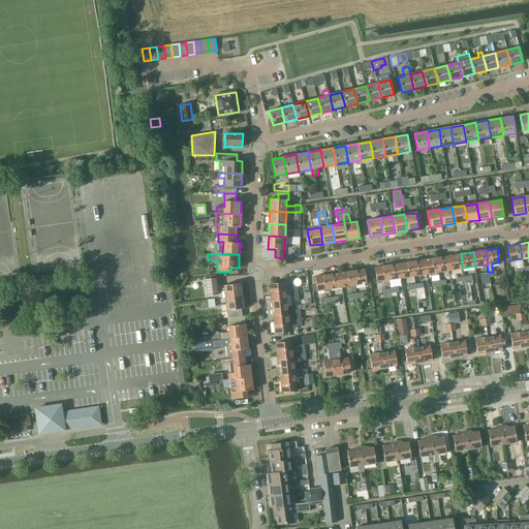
[(463,268),(461,253),(448,255),(450,270),(463,268)]
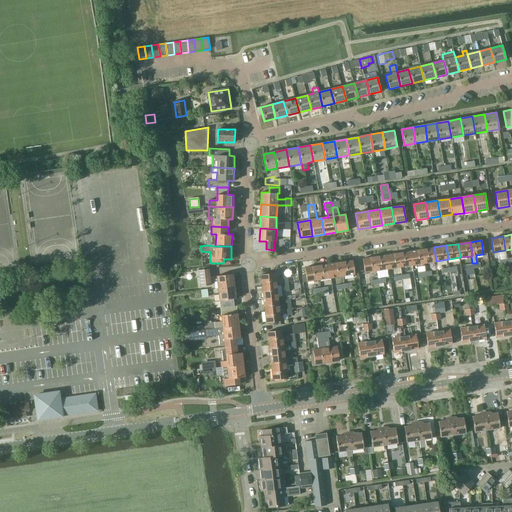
[(434,247),(422,249),(424,263),(436,261),(434,247)]
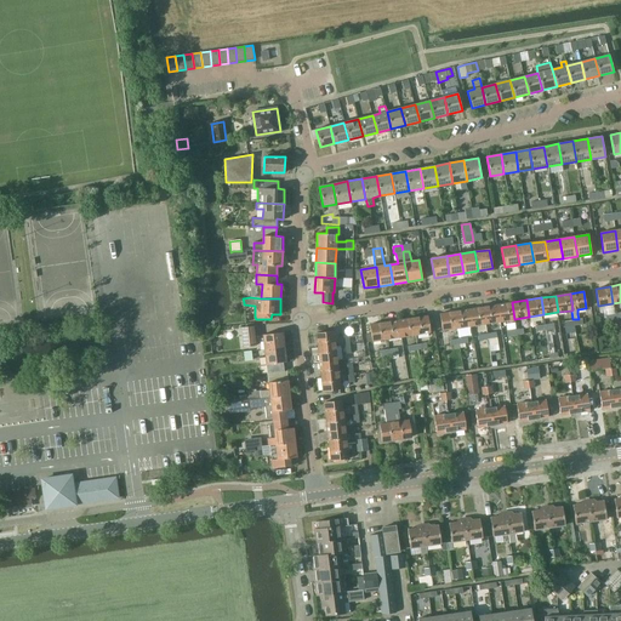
[(497,305),(500,322),(514,319),(512,302),(497,305)]
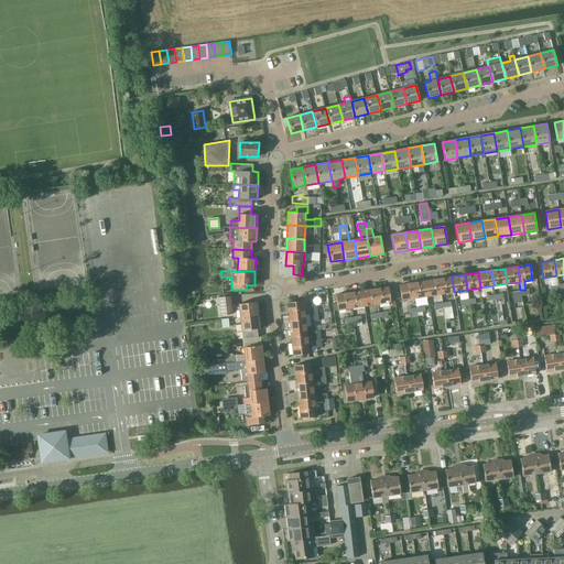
[(441,294),(454,292),(452,277),(438,279),(441,294)]
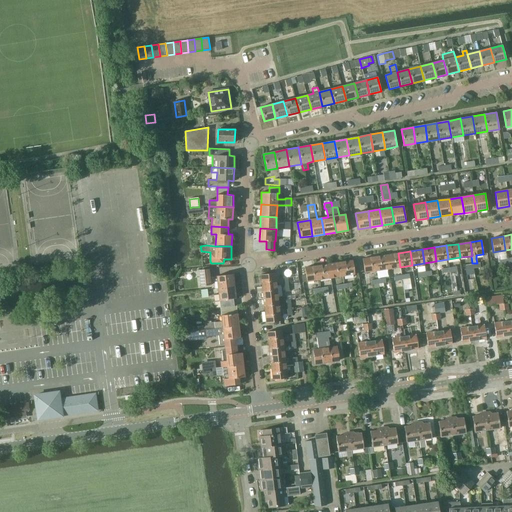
[(398,253),(386,255),(388,269),(400,267),(398,253)]
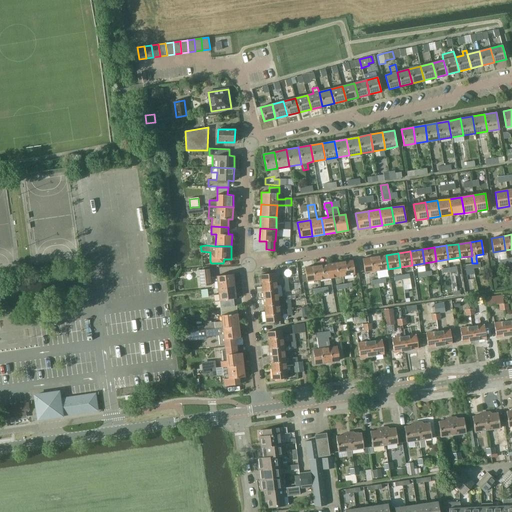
[(386,255),(374,257),(377,270),(388,269),(386,255)]
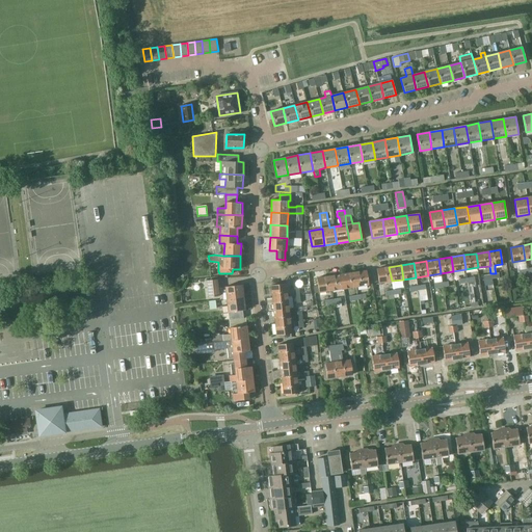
[(376,269),(379,283),(392,281),(389,267),(376,269)]
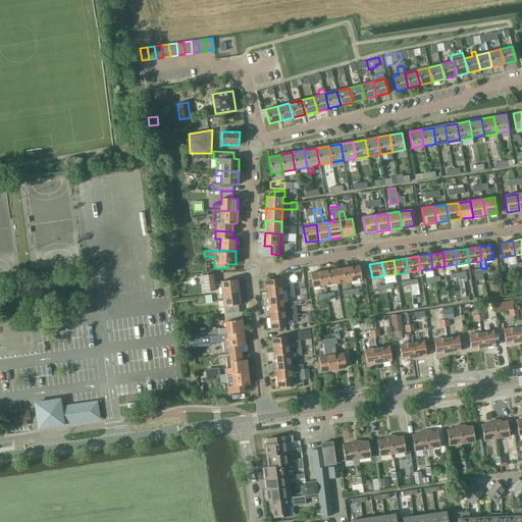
[(516,263),(510,264),(510,269),(512,268),(512,272),(518,271),(517,267),(517,268),(516,263)]
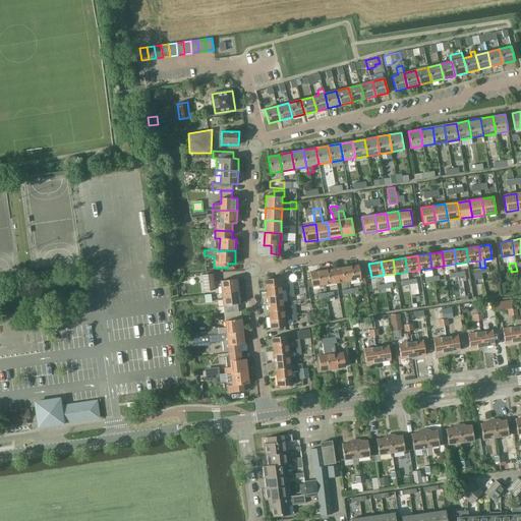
[(361,279),(359,265),(347,267),(349,281),(361,279)]
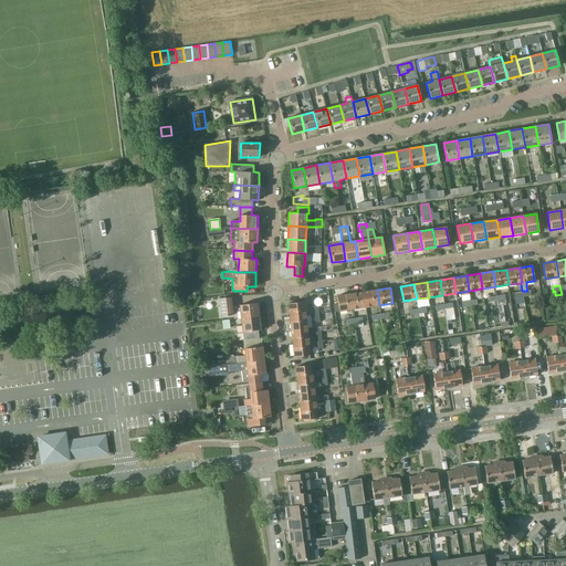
[(366,307),(379,305),(377,290),(364,292),(366,307)]
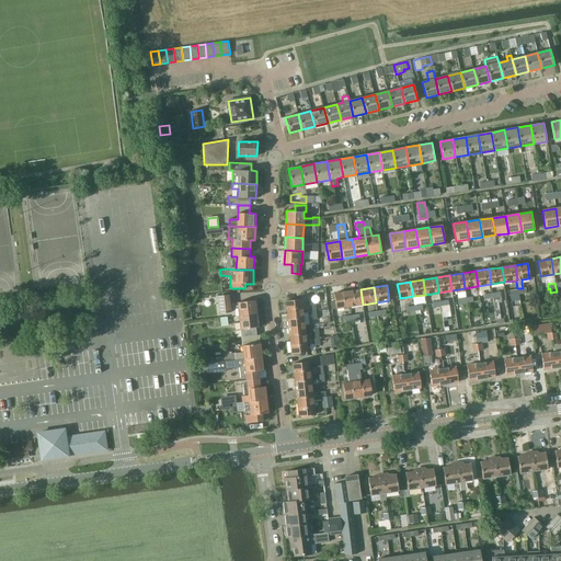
[(361,289),(347,292),(350,307),(363,305),(361,289)]
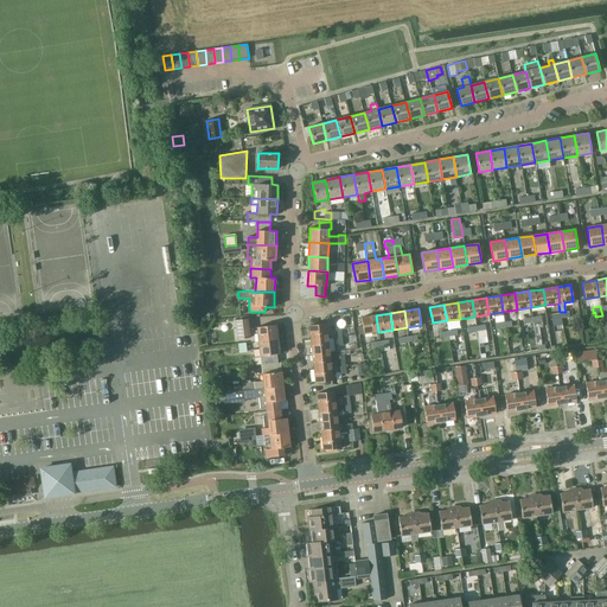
[(561,313),(551,314),(554,331),(563,330),(562,318),(561,313)]
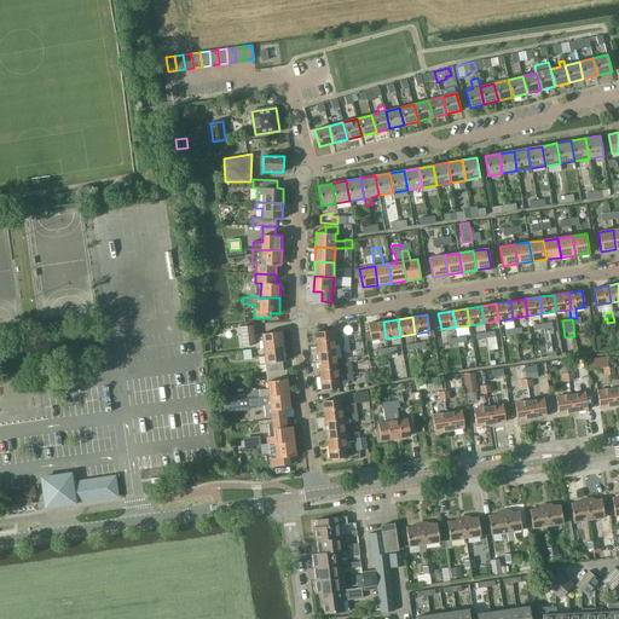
[(369,324),(371,340),(386,339),(383,322),(369,324)]
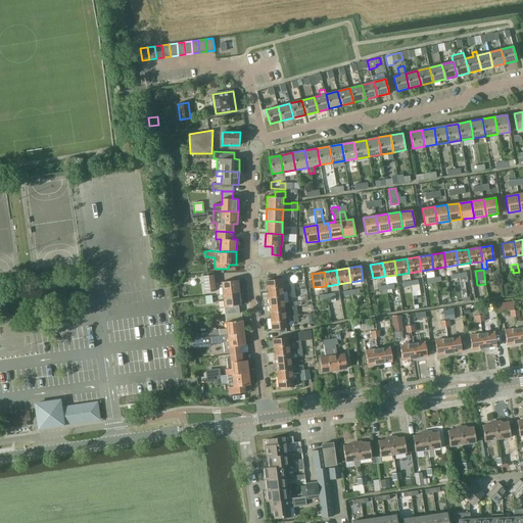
[(205,292),(216,291),(214,275),(203,276),(205,292)]
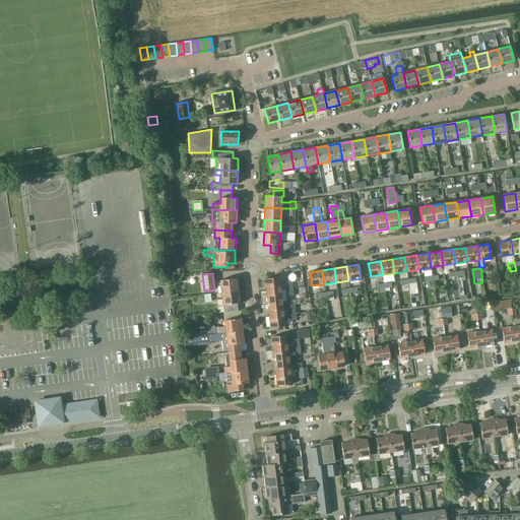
[(265,278),(266,290),(280,289),(279,277),(265,278)]
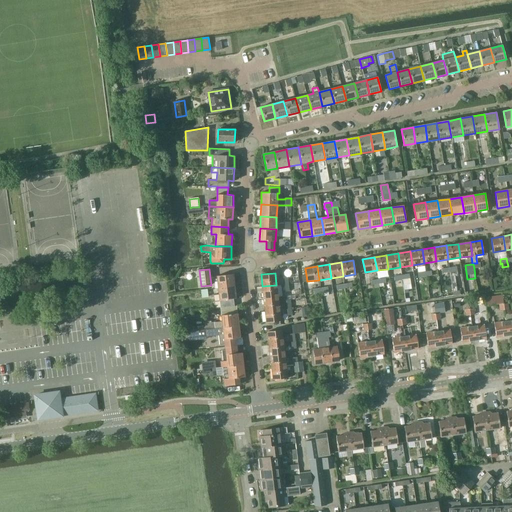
[(217,276),(218,288),(234,286),(233,274),(217,276)]
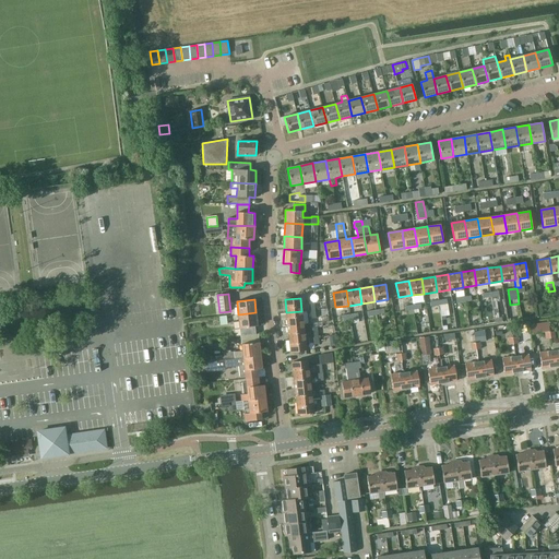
[(288,325),(302,324),(301,311),(286,312),(288,325)]
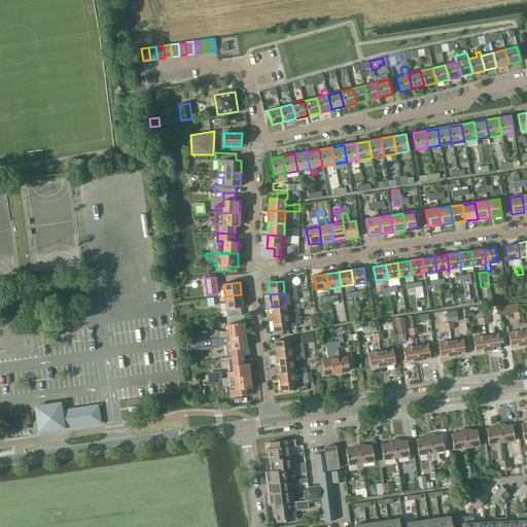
[(242,307),(241,294),(224,296),(226,309),(238,308),(242,307)]
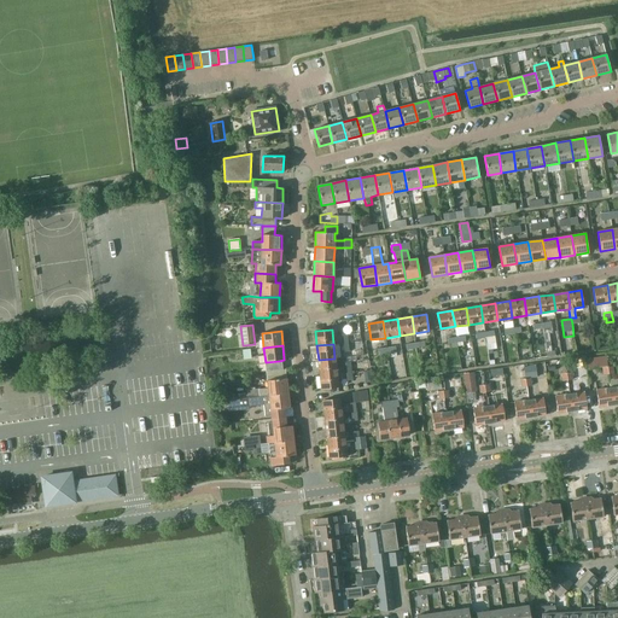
[(528,350),(517,351),(518,361),(529,360),(528,350)]
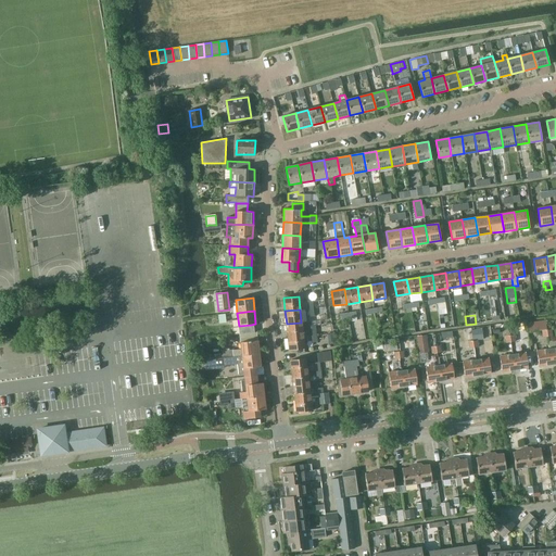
[(545,319),(528,323),(529,332),(542,330),(543,337),(547,337),(546,330),(545,319)]
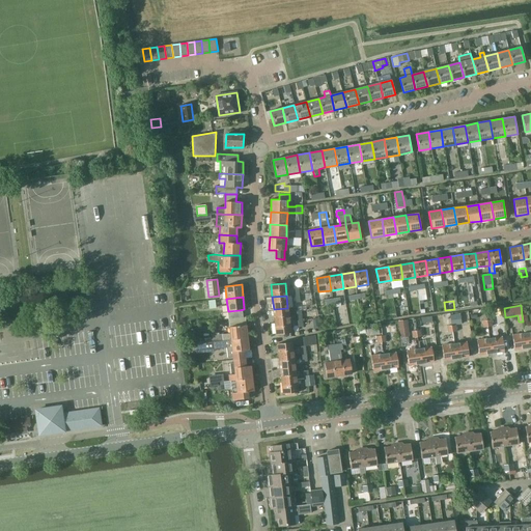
[(289,320),(287,308),(274,309),(275,322),(289,320)]
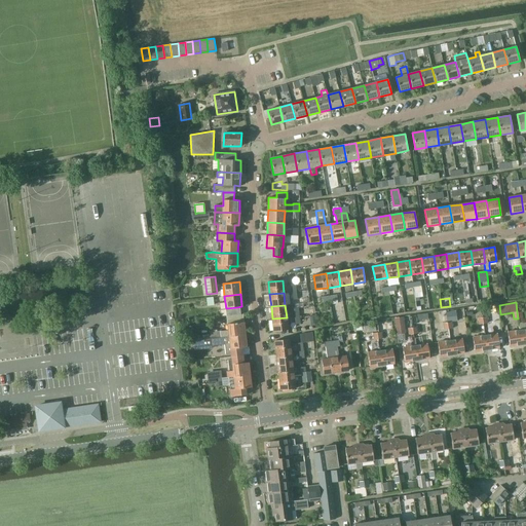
[(238,314),(237,307),(226,308),(226,315),(238,314)]
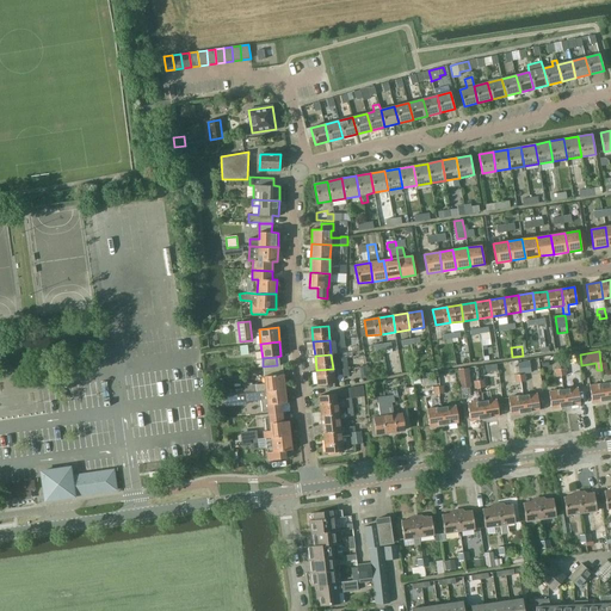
[(351,358),(341,359),(341,368),(349,366),(349,368),(364,365),(364,359),(352,360),(351,358)]
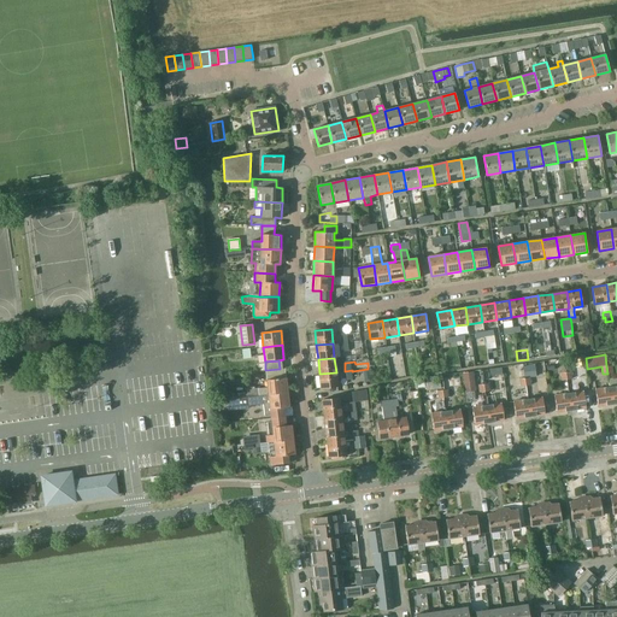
[(530,377),(536,375),(535,371),(535,365),(523,366),(523,371),(524,377),(523,377),(526,386),(532,385),(530,377)]
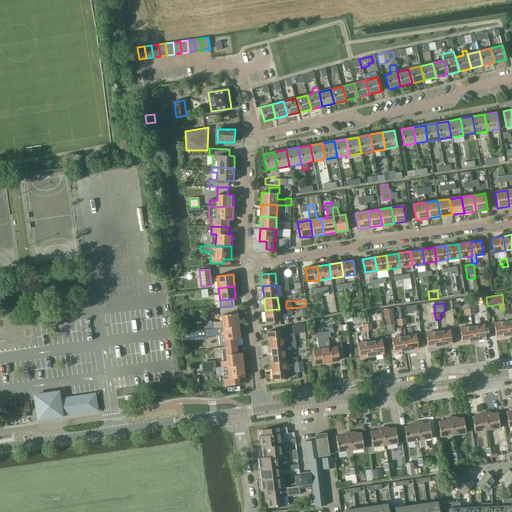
[(232,306),(220,307),(221,315),(233,314),(232,306)]
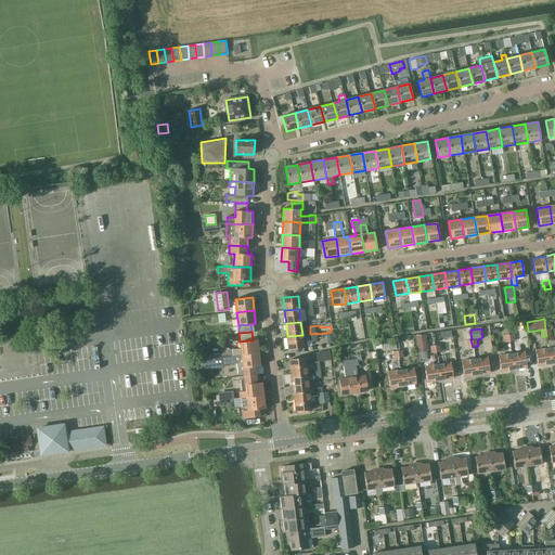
[(288,349),(304,348),(302,335),(287,336),(288,349)]
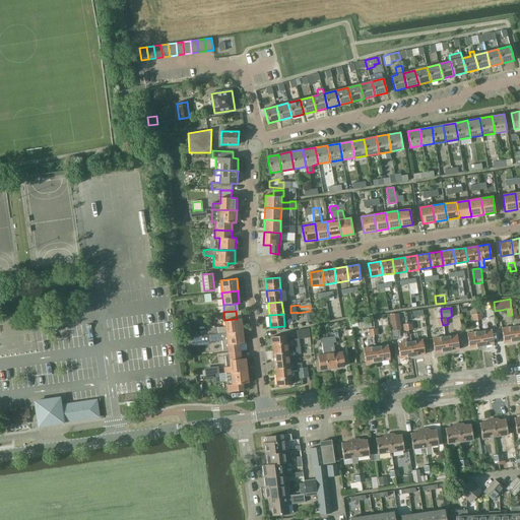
[(400,329),(398,314),(390,315),(392,330),(400,329)]
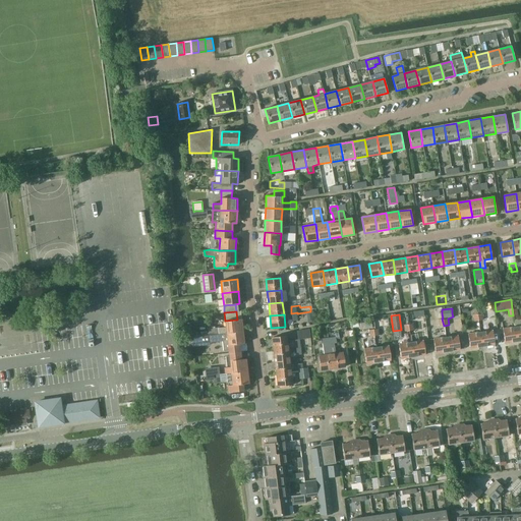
[(378,316),(372,316),(374,329),(374,336),(379,335),(379,329),(383,328),(382,321),(379,321),(378,316)]
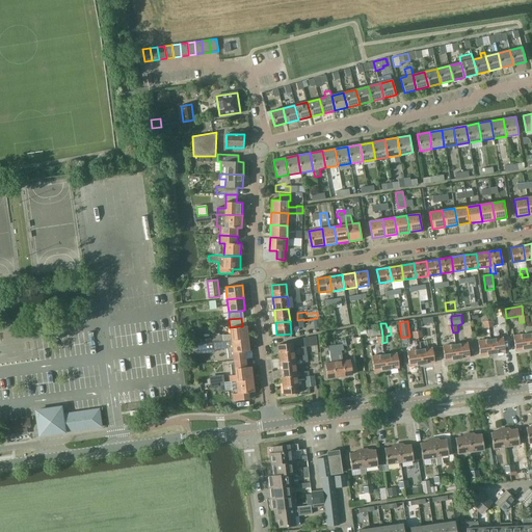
[(392,334),(399,333),(398,323),(391,324),(392,334)]
